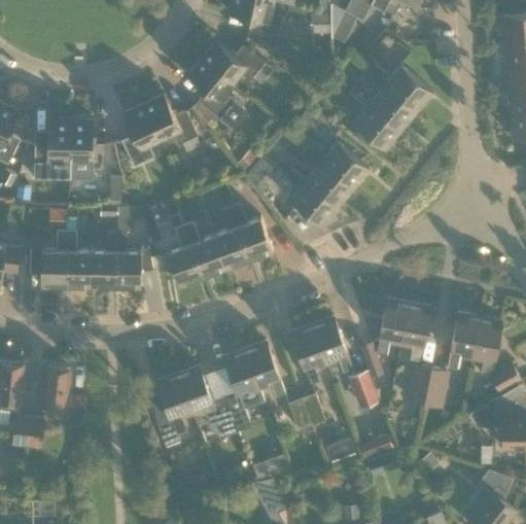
[(273,0),(271,0),(231,0),(228,13),(251,19),(248,31),(276,37),(281,15),(270,13),(273,0)]
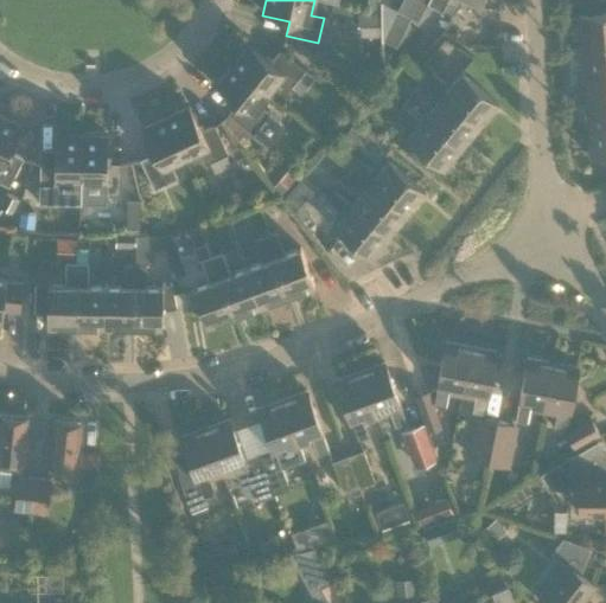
[(376,13),(378,0),(367,0),(365,11),(376,13)]
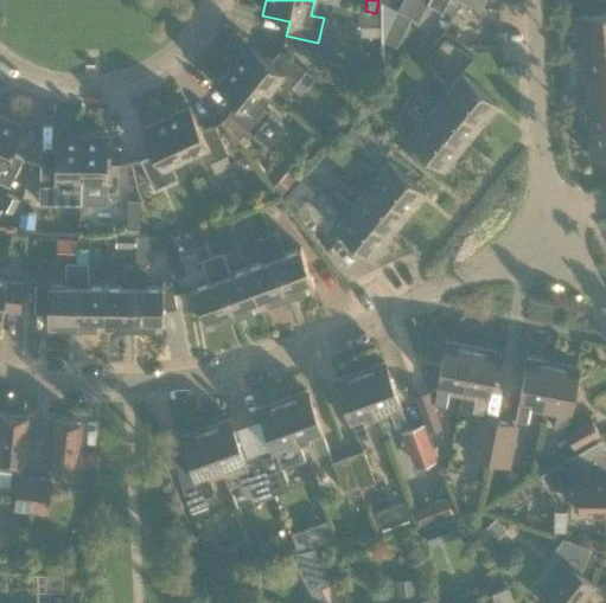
[(402,0),(396,13),(407,19),(410,11),(415,0),(402,0)]
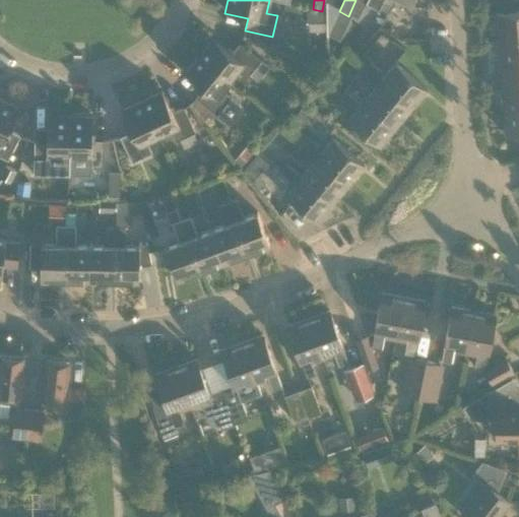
[(355,0),(351,9),(348,16),(357,20),(365,3),(378,10),(382,0),(355,0)]
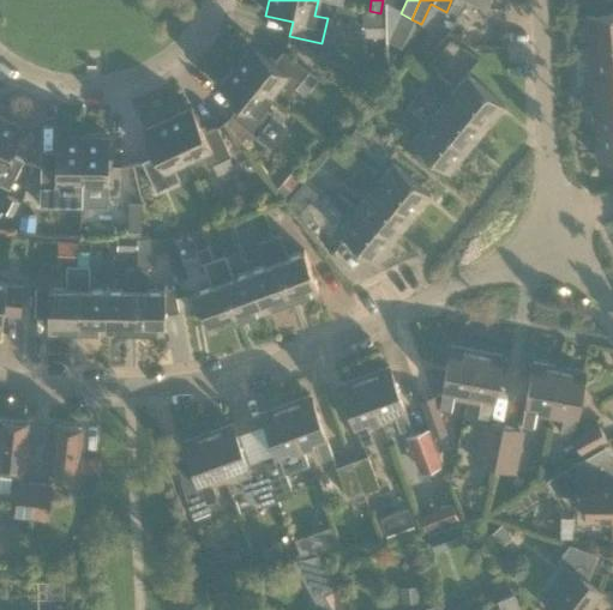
[(451,0),(446,12),(457,17),(466,0),(474,0),(484,5),(485,0),(451,0)]
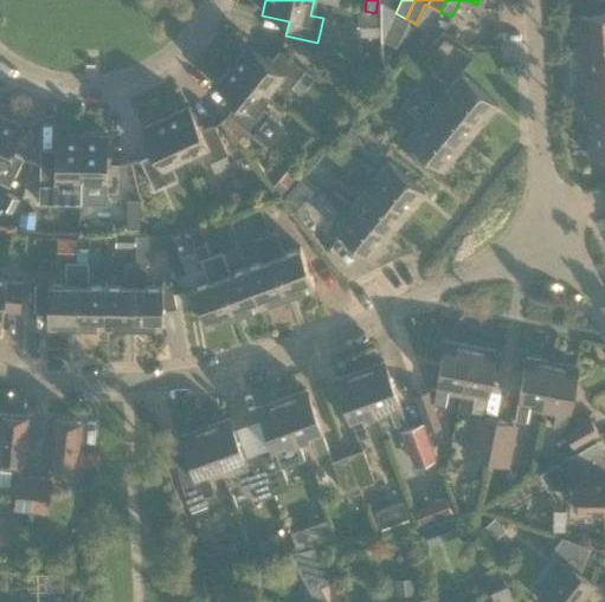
[(381,44),(396,13),(392,12),(379,6),(380,44),(381,44)]
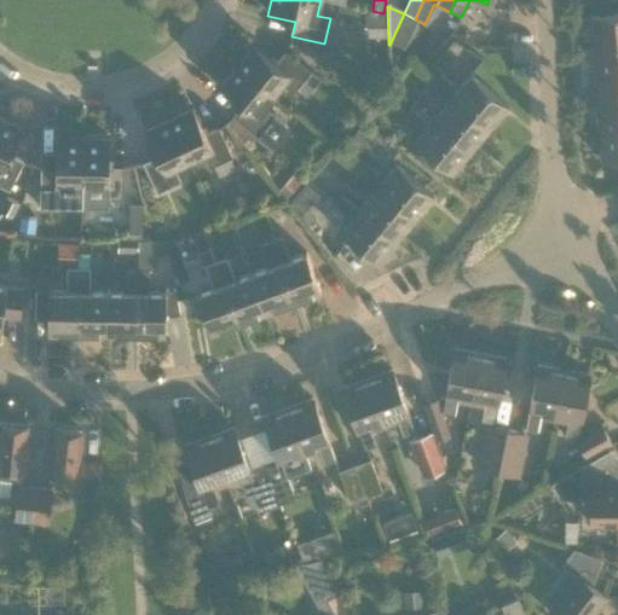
[(617,15),(589,17),(591,47),(617,45),(617,15)]
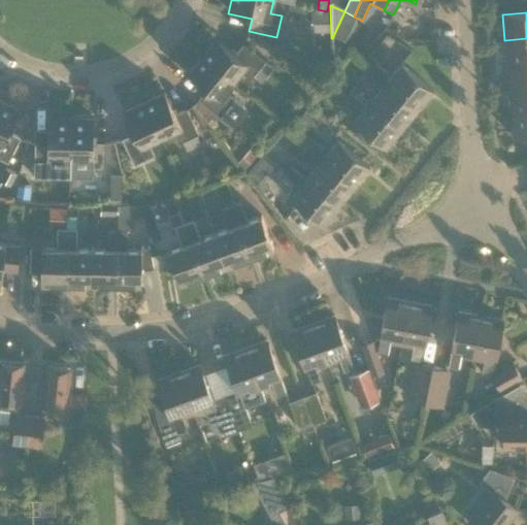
[(310,34),(329,33),(328,13),(310,13),(310,34)]
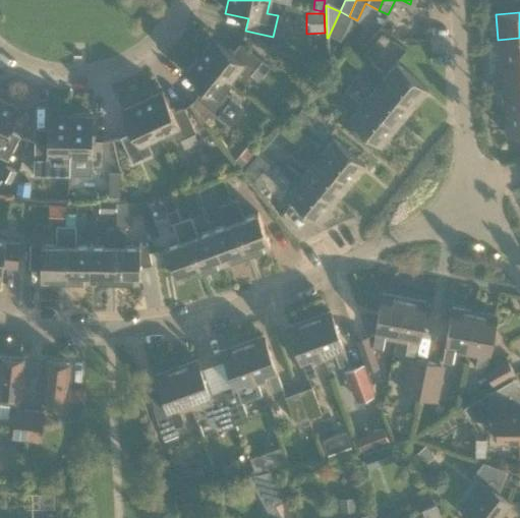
[(519,38),(498,40),(500,63),(519,61),(519,38)]
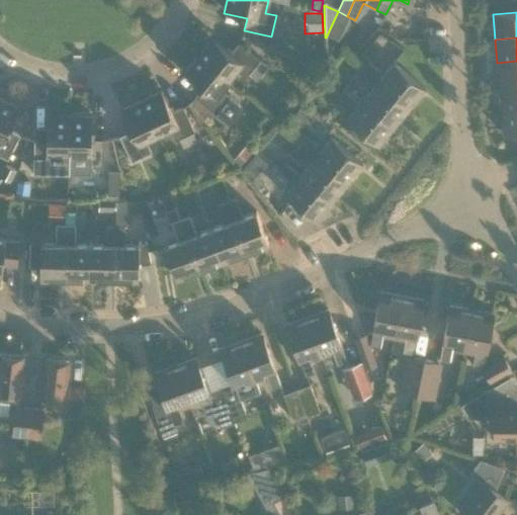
[(237,73),(245,79),(247,77),(256,84),(268,69),(238,45),(230,54),(211,39),(196,58),(229,82),(237,73)]
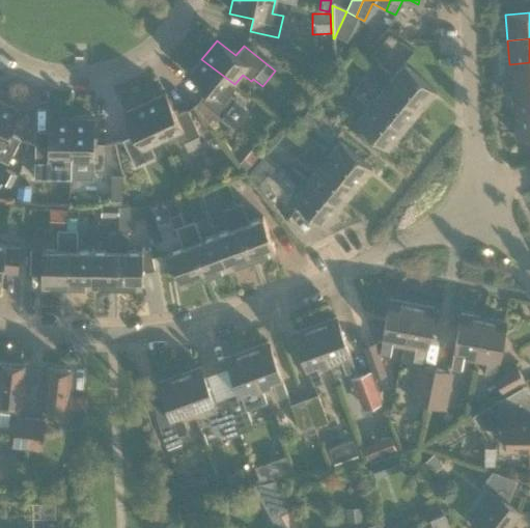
[(234,84),(201,59),(188,77),(206,91),(198,102),(233,130),(248,112),(226,94),(234,84)]
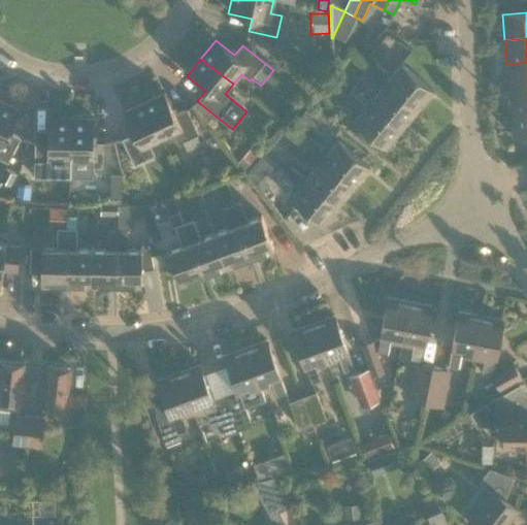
[(526,62),(506,64),(508,89),(526,87),(526,62)]
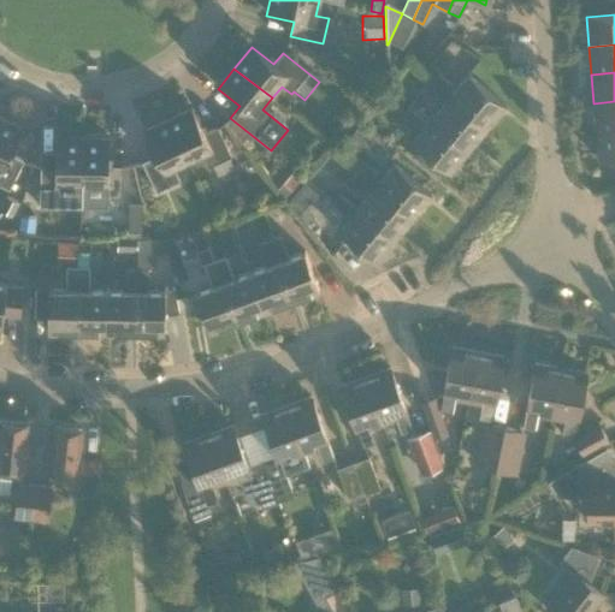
[(438,76),(430,84),(485,130),(504,107),(467,77),(453,94),(448,90),(450,87),(438,76)]
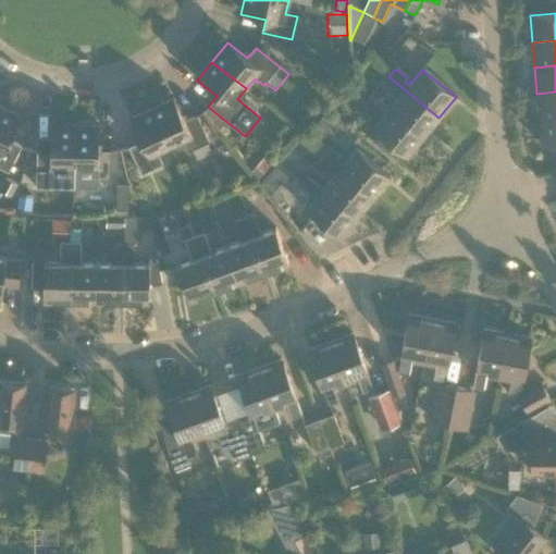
[(422,138),(439,118),(388,76),(382,85),(394,95),(396,91),(402,95),(388,110),(422,138)]
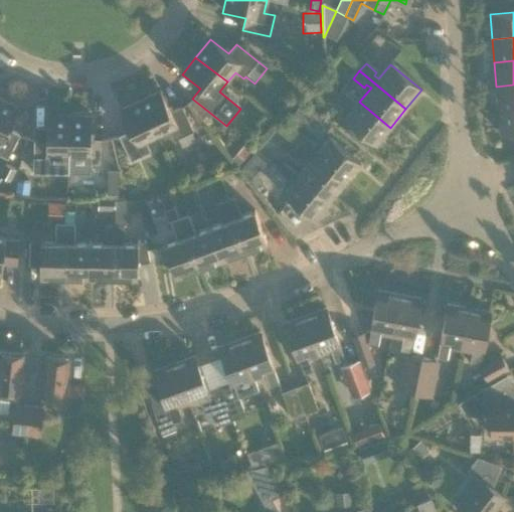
[(513,84),(496,87),(498,112),(513,110),(513,84)]
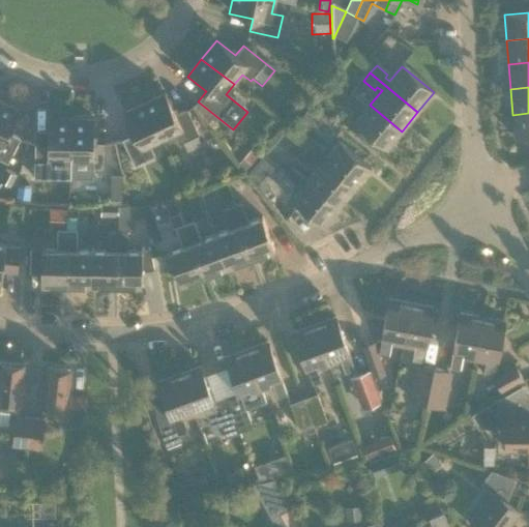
[(361,106),(366,110),(354,124),(385,151),(402,132),(370,105),(354,92),(350,96),(348,99),(359,109),(361,106)]
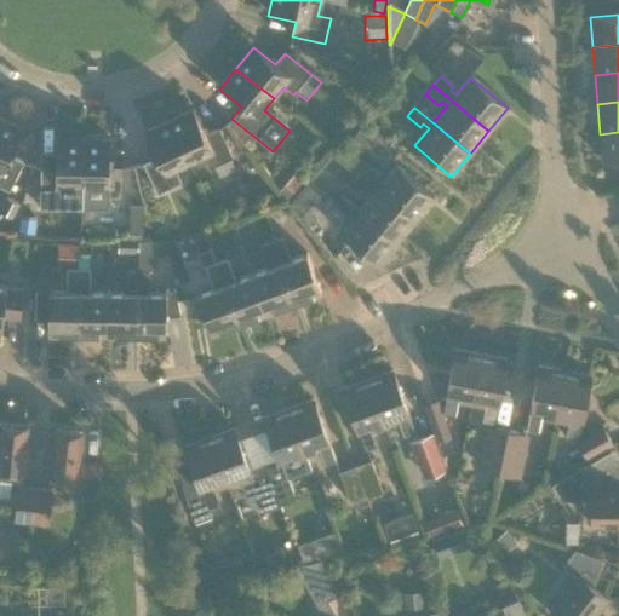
[(207,171),(213,168),(219,179),(234,172),(229,161),(231,160),(218,130),(204,136),(191,110),(167,122),(188,166),(202,160),(207,171)]
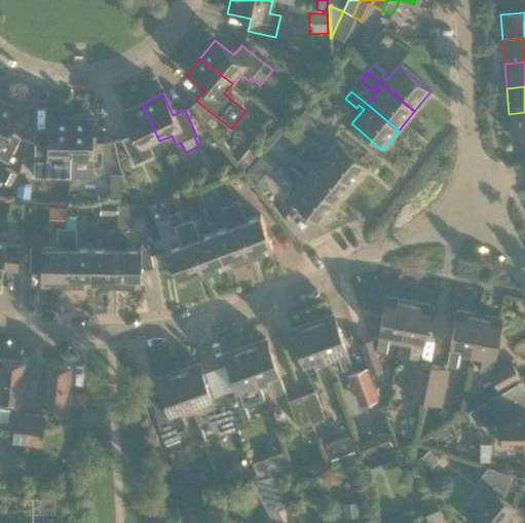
[(0,160),(6,163),(20,139),(8,133),(19,112),(0,102),(0,160)]
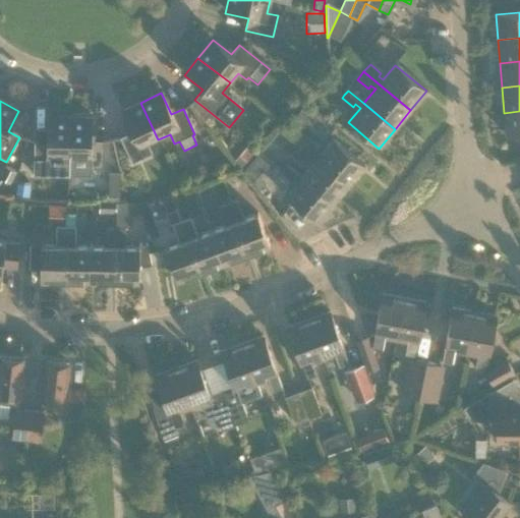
[(147,145),(158,139),(140,103),(120,112),(130,133),(119,139),(131,164),(152,155),(147,145)]
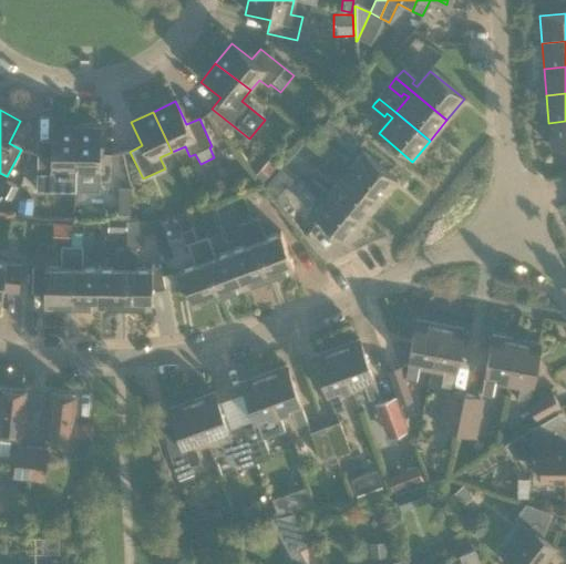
[(321,127),(330,116),(325,112),(316,122),(321,127)]
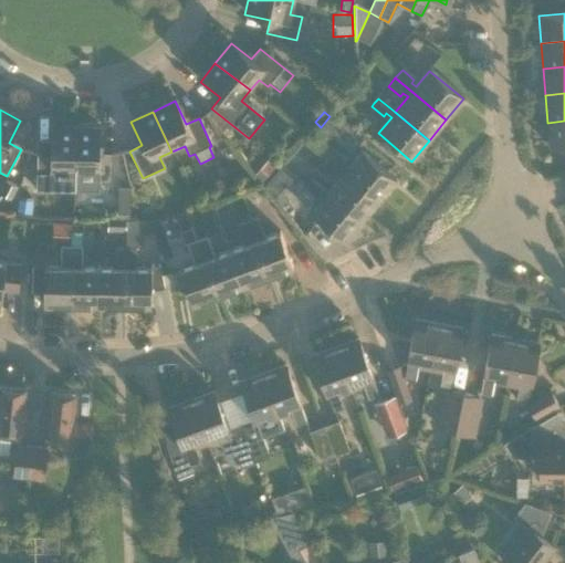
[(333,141),(344,127),(330,115),(330,116),(321,127),(318,129),(333,141)]
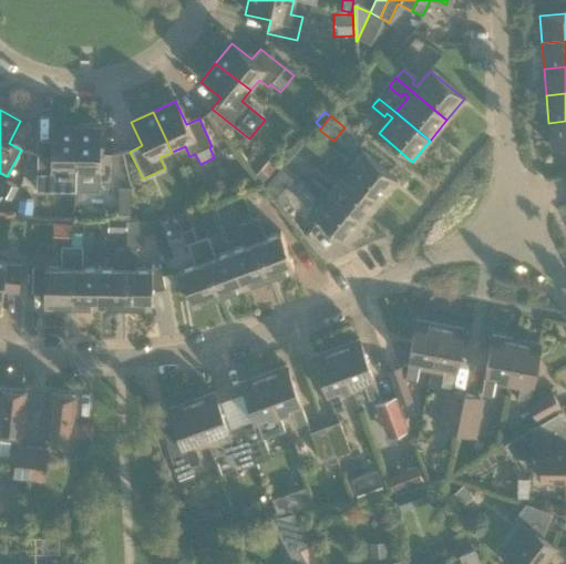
[(565,121),(548,123),(551,150),(565,147),(565,121)]
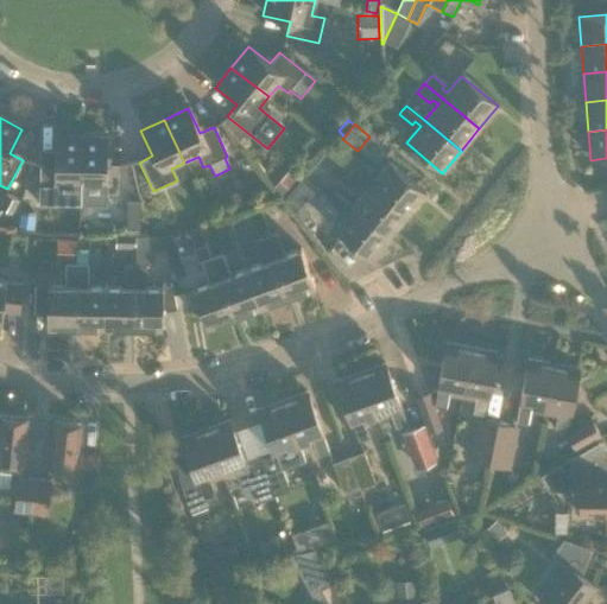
[(64,185),(80,185),(81,138),(54,138),(54,165),(39,164),(38,197),(64,197),(64,185)]
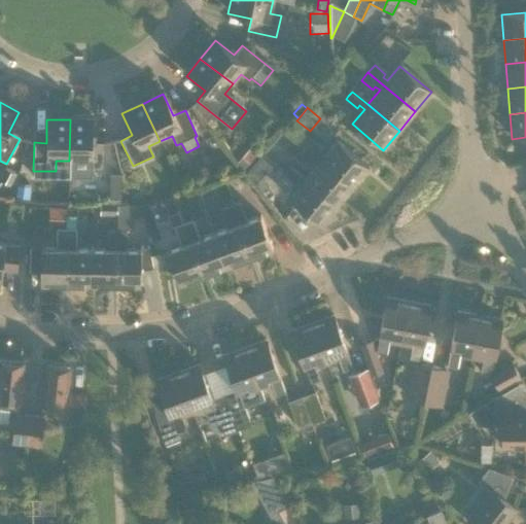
[(104,172),(105,144),(92,143),(93,119),(70,119),(69,161),(69,178),(92,179),(92,172),(104,172)]
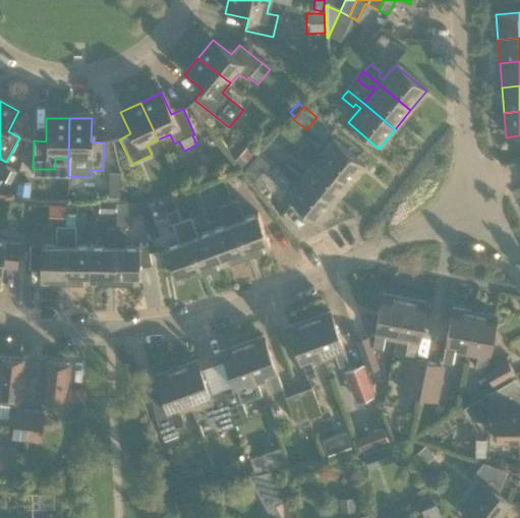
[(307,139),(301,148),(348,186),(364,167),(333,140),(321,156),(316,152),(319,149),(307,139)]
